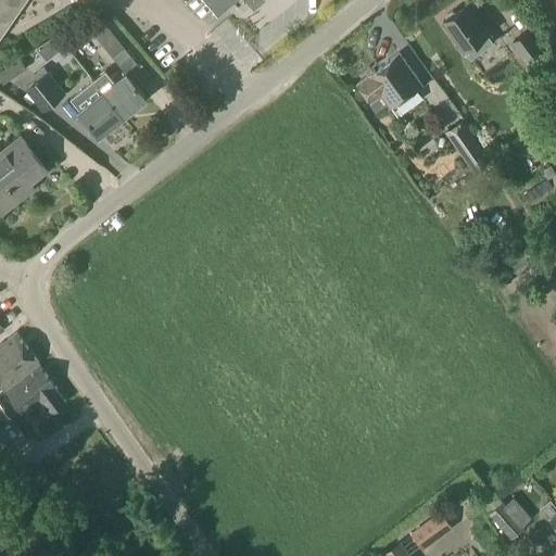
[(0,0),(0,36),(25,0),(0,0)]
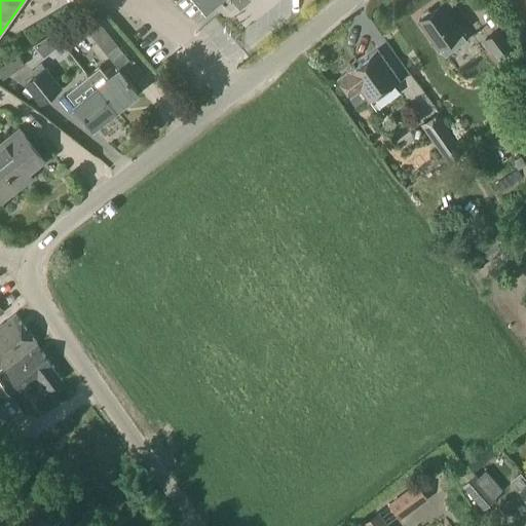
[(418,21),(438,47),(439,47),(444,55),(466,40),(460,32),(441,4),(418,21)]
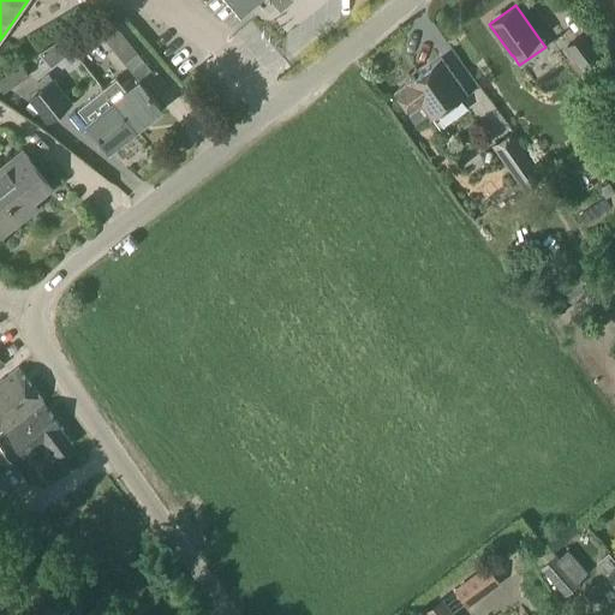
[(103,37),(121,59),(133,48),(115,27),(103,37)]
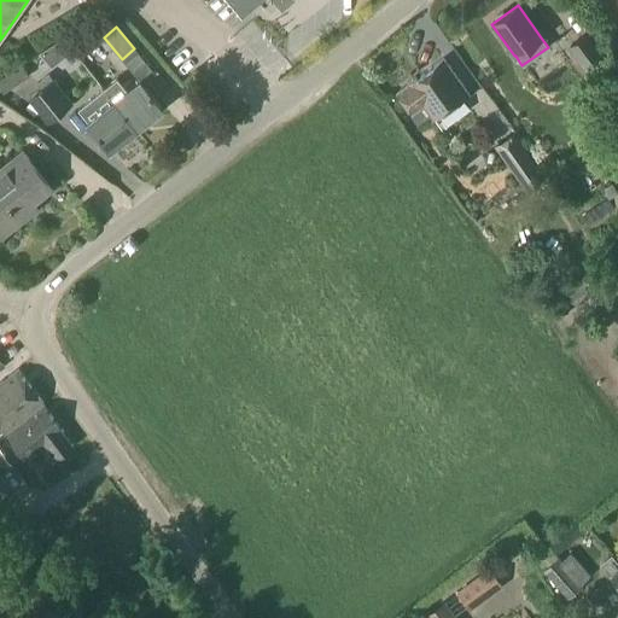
[(586,35),(569,48),(587,73),(596,87),(614,74),(604,60),(586,35)]
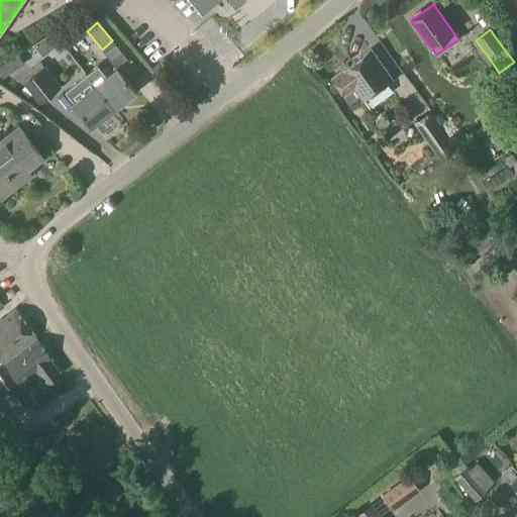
[(340,71),(330,79),(343,97),(353,89),(362,101),(392,80),(371,49),(340,71)]
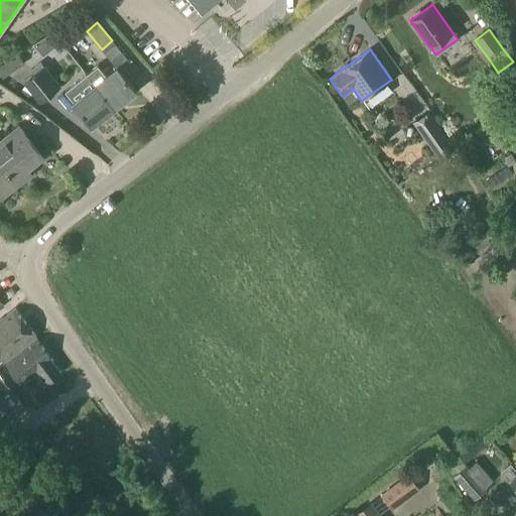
[(17,54),(0,65),(0,77),(1,78),(23,63),(17,54)]
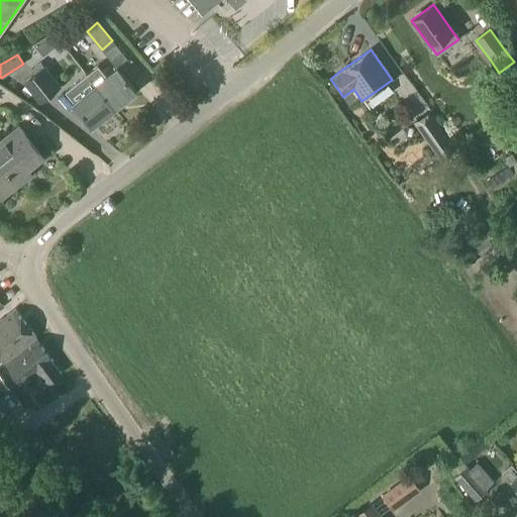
[(32,75),(48,96),(61,87),(43,66),(32,75)]
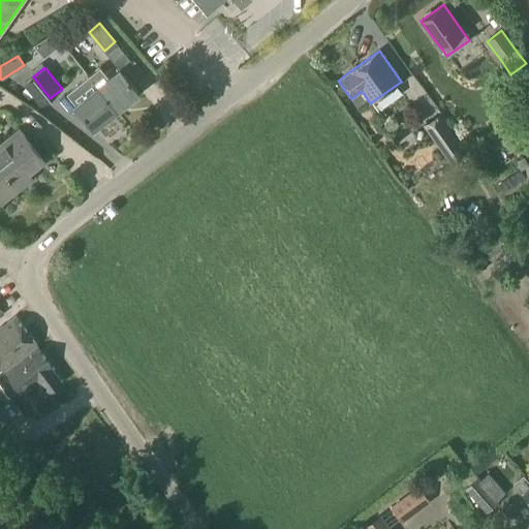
[(100,68),(89,78),(96,88),(115,111),(137,93),(119,69),(107,79),(100,68)]
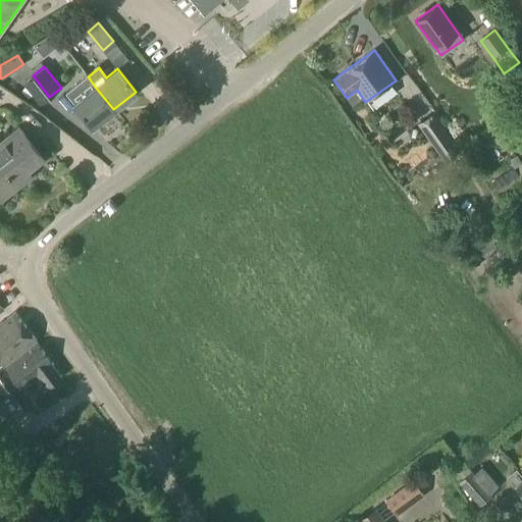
[(88,76),(65,94),(92,127),(113,109),(95,87),(88,76)]
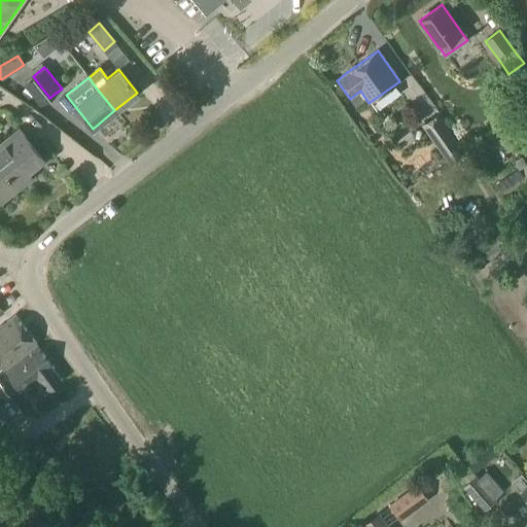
[(422,126),(436,146),(437,145),(442,153),(445,151),(450,159),(463,149),(459,142),(456,144),(451,136),(451,135),(437,114),(422,126)]
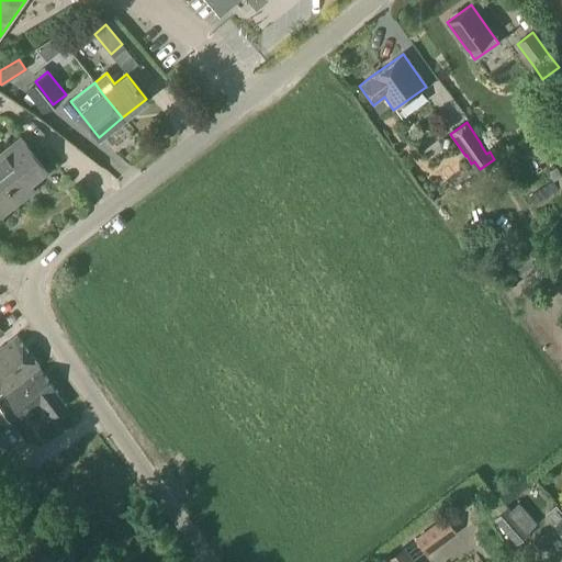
[(0,154),(0,215),(0,216),(20,201),(17,197),(47,171),(21,138),(0,154)]
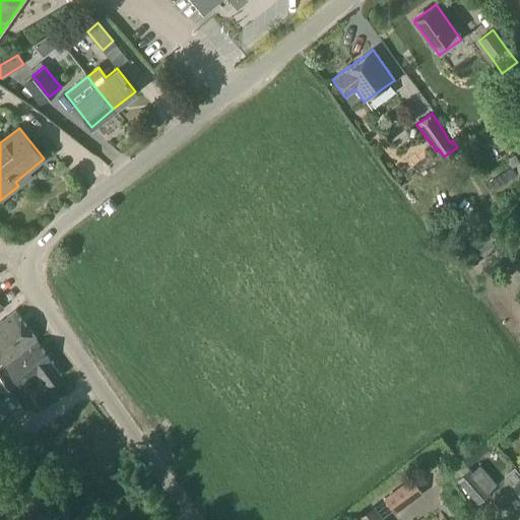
[(515,155),(508,159),(512,169),(519,165),(515,155)]
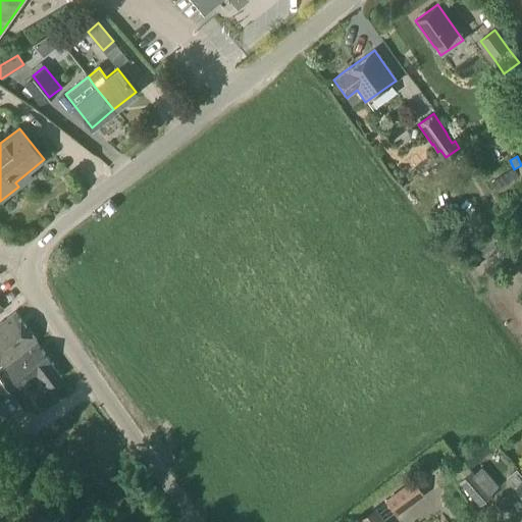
[(0,361),(4,367),(36,343),(37,342),(14,313),(0,324),(0,361)]
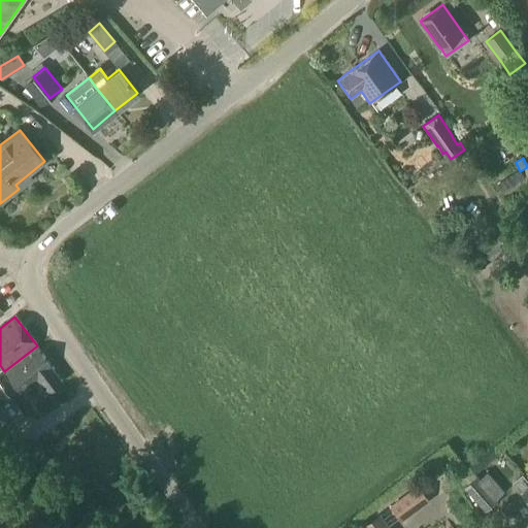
[(36,347),(4,371),(22,394),(40,381),(48,391),(62,381),(54,370),(55,369),(36,347)]
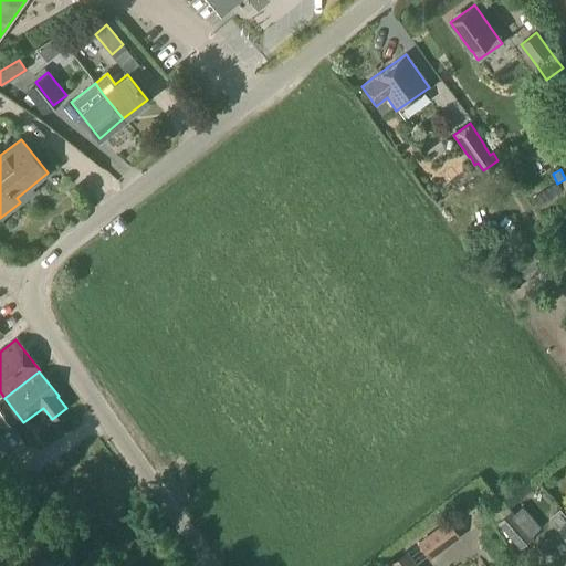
[(0,432),(9,426),(0,412),(0,432)]
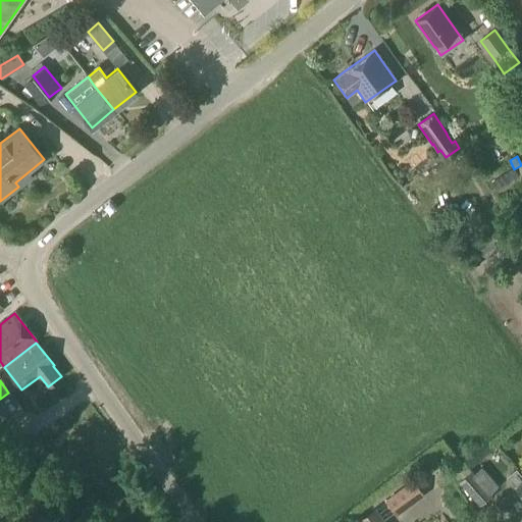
[(458,482),(480,506),(493,494),(471,471),(458,482)]
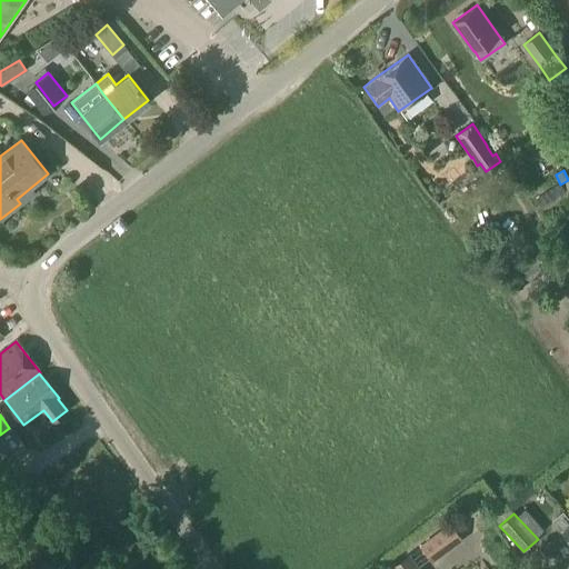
[(435,560),(461,539),(451,526),(425,546),(435,560)]
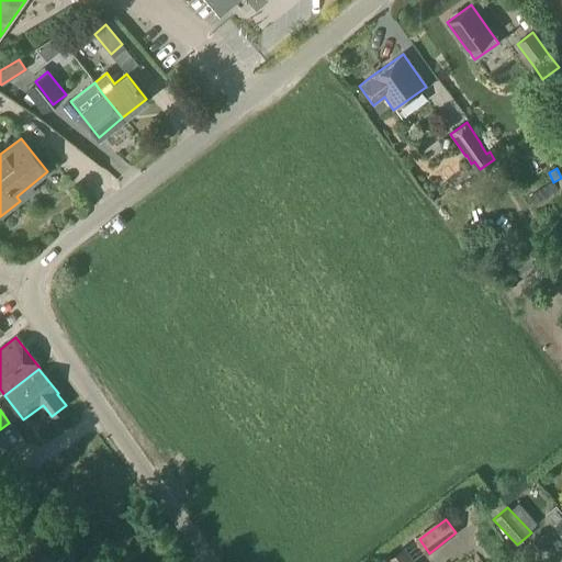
[(112,549),(99,558),(101,561),(114,561),(119,559),(112,549)]
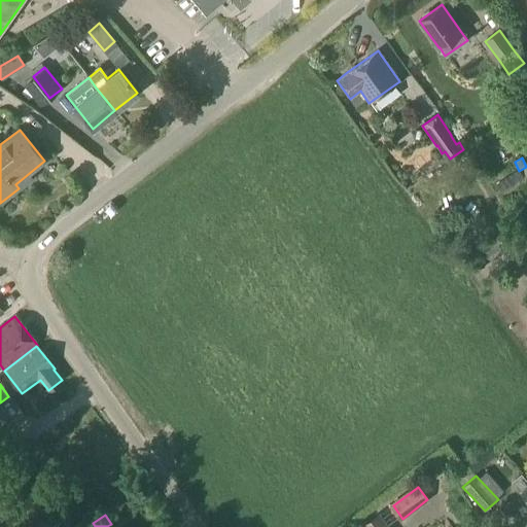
[(362,525),(363,526),(385,526),(376,515),(362,525)]
